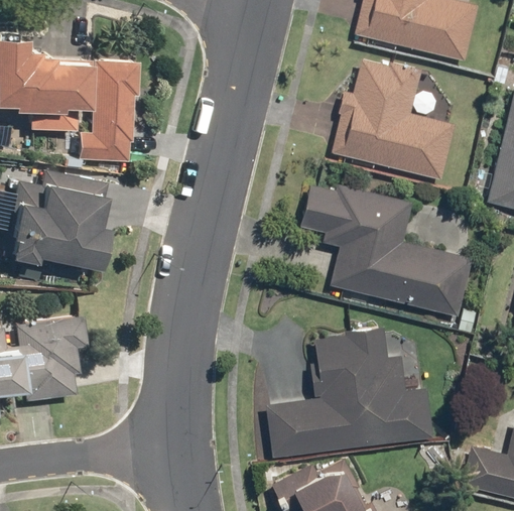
[(363,0),(355,35),(465,61),(479,3),(465,0),(363,0)]
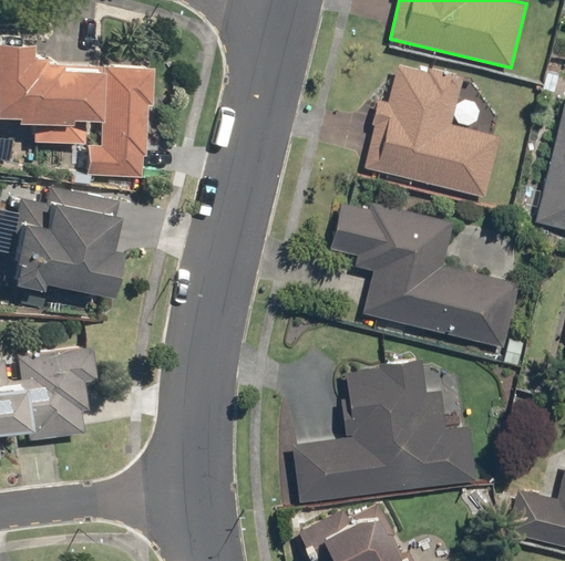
[(30,37),(0,34),(0,111),(13,112),(13,120),(30,120),(29,143),(85,145),(84,176),(141,178),(143,104),(150,105),(151,66),(59,63),(59,56),(44,56),(44,51),(30,51),(30,37)]
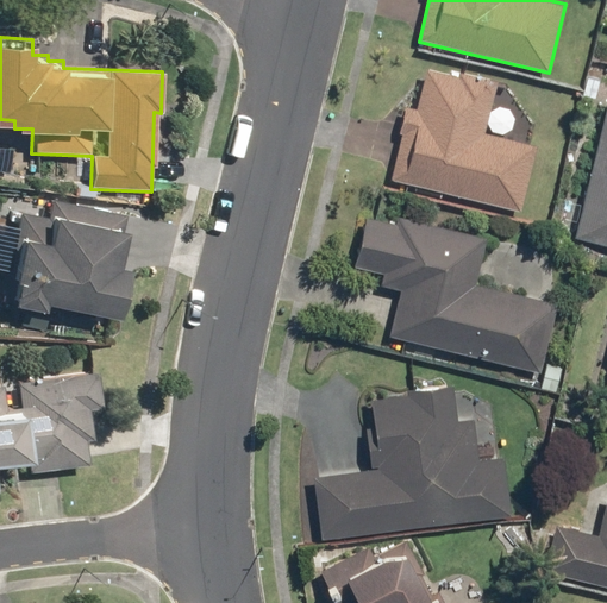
[(410,105),(390,180),(523,213),(539,146),(488,133),(501,80),(429,62),(418,107),(410,105)]
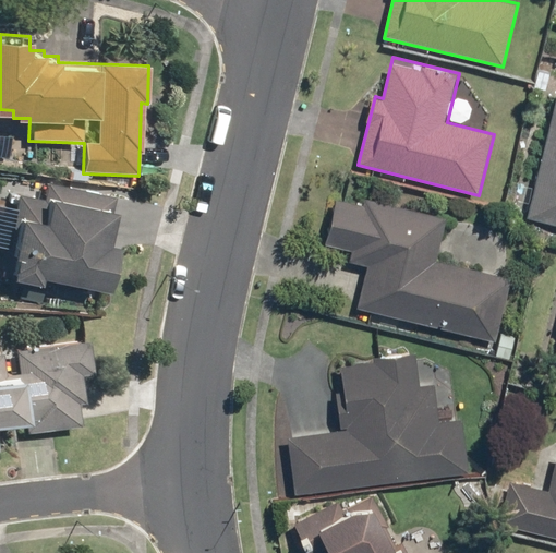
[(555,103),(527,219),(555,227),(555,103)]
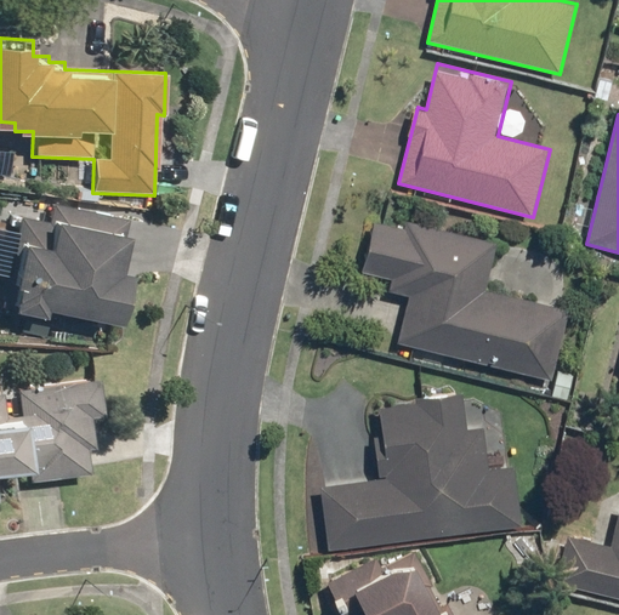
[(17,215),(0,301),(0,307),(45,317),(46,306),(121,320),(131,267),(120,265),(130,217),(51,201),(47,221),(17,215)]
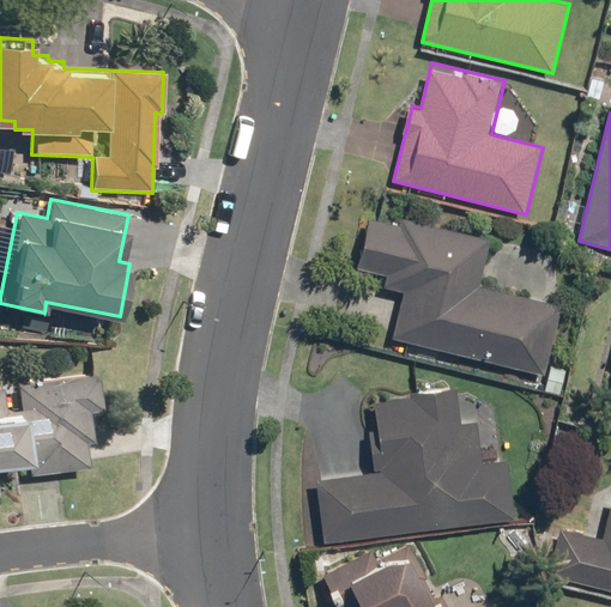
[(392,339),(545,376),(562,305),(482,286),(494,240),(403,217),(400,226),(369,218),(357,267),(388,275),(386,287),(404,292),(392,339)]
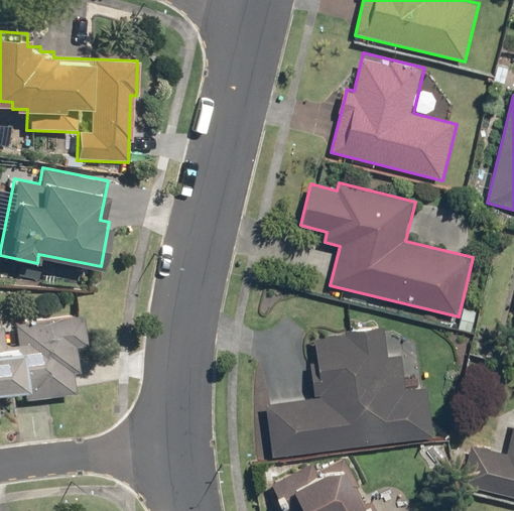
[(87,345),(83,314),(0,326),(0,395),(21,392),(23,401),(74,394),(71,373),(78,372),(75,346),(87,345)]
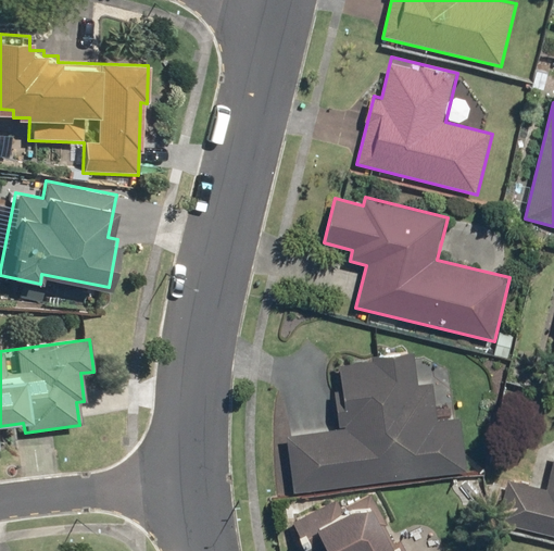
[(286,436),(294,495),(468,472),(462,417),(440,421),(435,383),(419,385),(414,350),(338,361),(342,390),(336,391),(340,428),(286,436)]
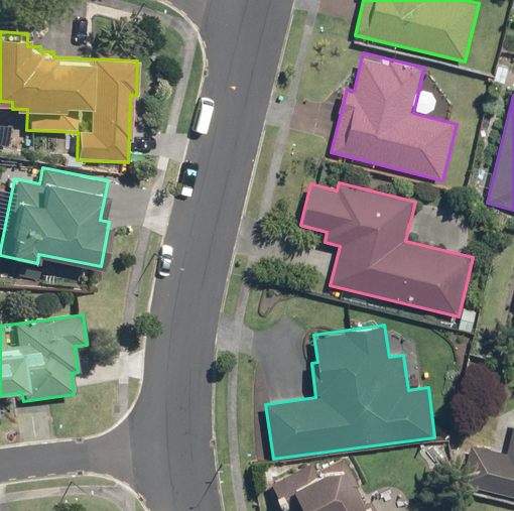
[(474,444),(464,485),(513,497),(513,423),(507,453),(474,444)]
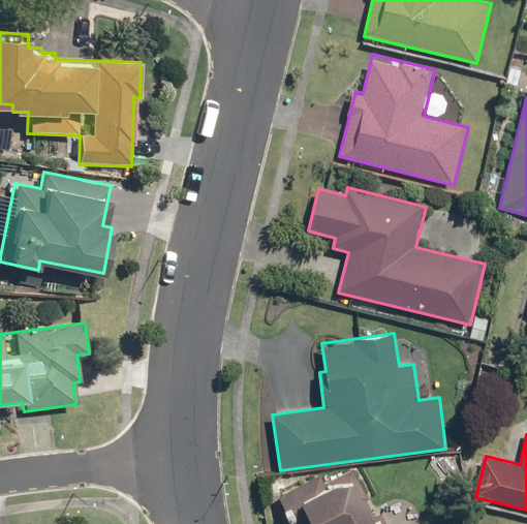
[(391,523),(385,512),(379,515),(354,468),(328,483),(321,472),(279,496),(293,523),(308,523),(391,523)]
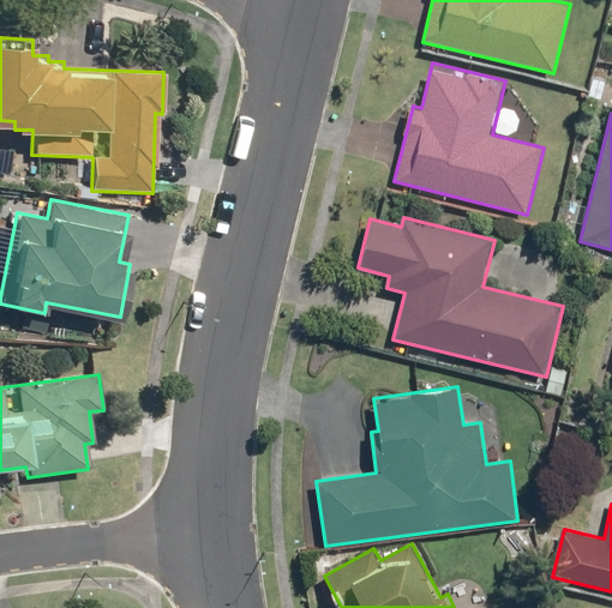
All buildings are outlined.
